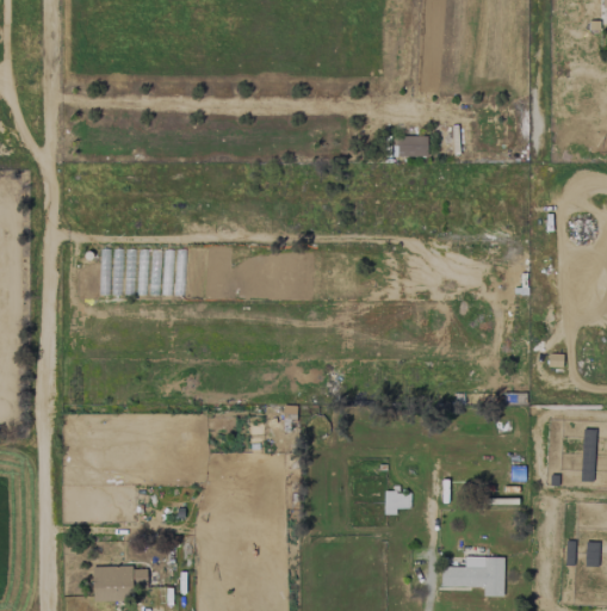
[(428,156),(429,136),(395,136),(395,156),(428,156)]
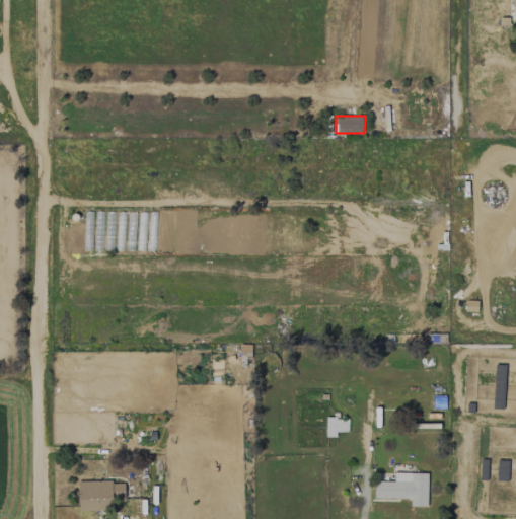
[(507,365),(496,364),(495,409),(506,410),(507,365)]
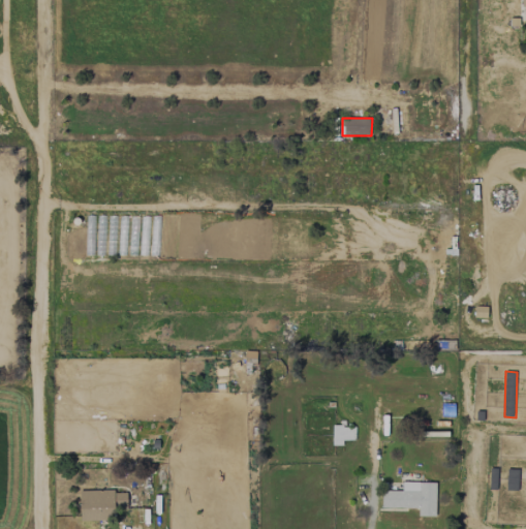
[(358,440),(358,426),(335,426),(335,445),(344,445),(344,440),(358,440)]
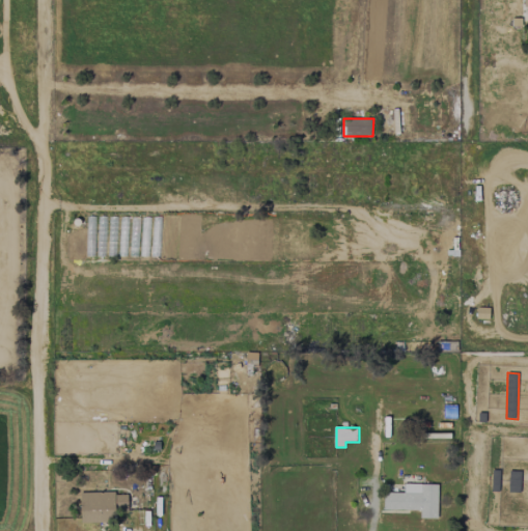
[(522,471),(510,471),(510,492),(522,493),(522,471)]
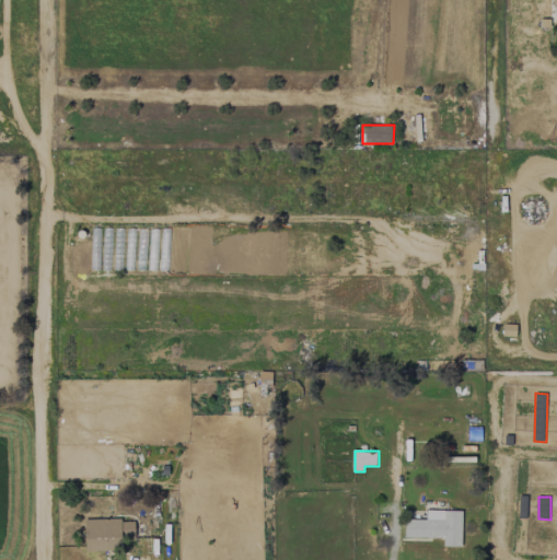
[(463,511),(428,510),(428,520),(407,520),(406,537),(445,538),(445,546),(463,547),(463,511)]
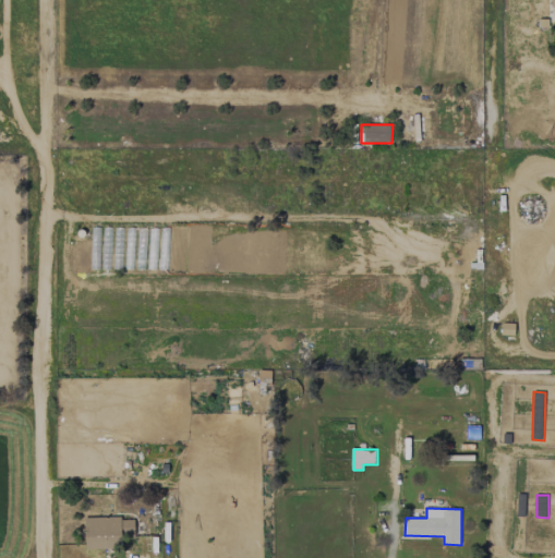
[(135,517),(86,519),(87,549),(122,549),(122,535),(136,534),(135,517)]
